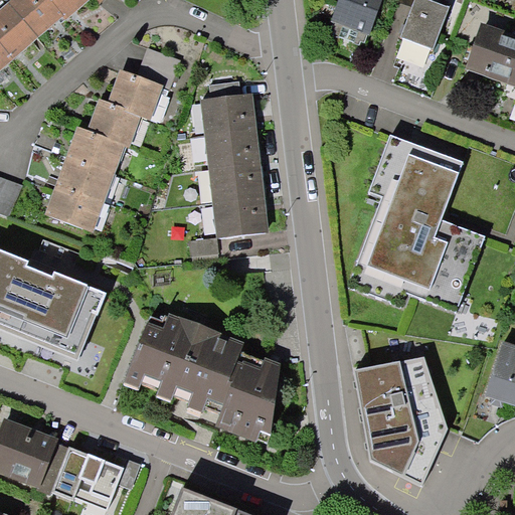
[(33,38),(58,16),(43,0),(16,0),(7,9),(33,38)]
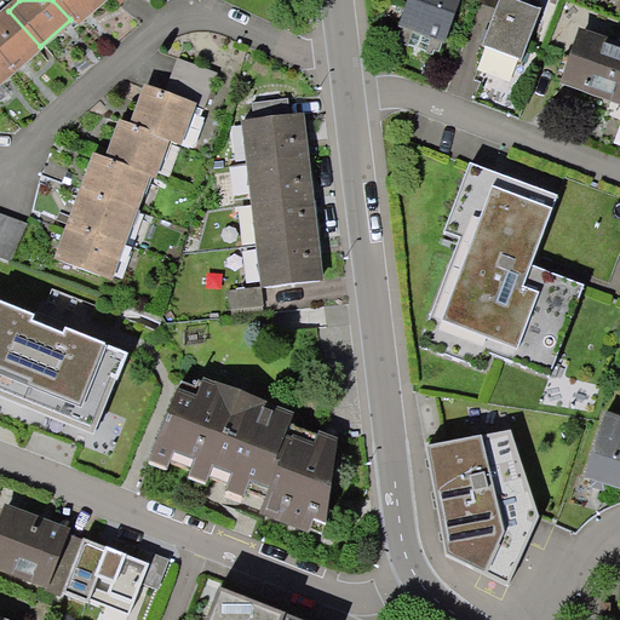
[(52,0),(70,19),(74,24),(101,0),(108,0),(113,5),(118,0),(52,0)]
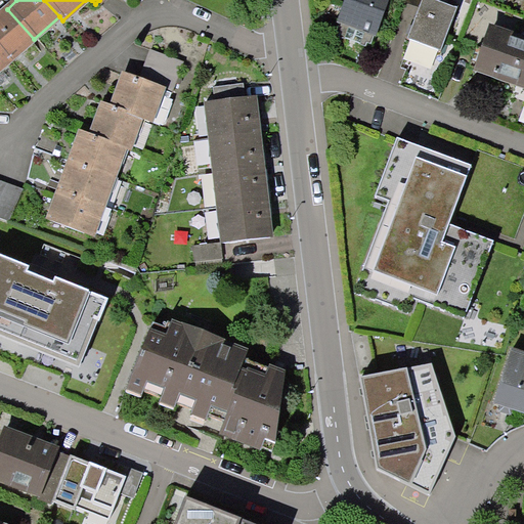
[(335,43),(358,51),(360,46),(364,48),(368,38),(370,39),(384,0),(342,0),(334,26),(336,27),(332,37),(337,38),(335,43)]
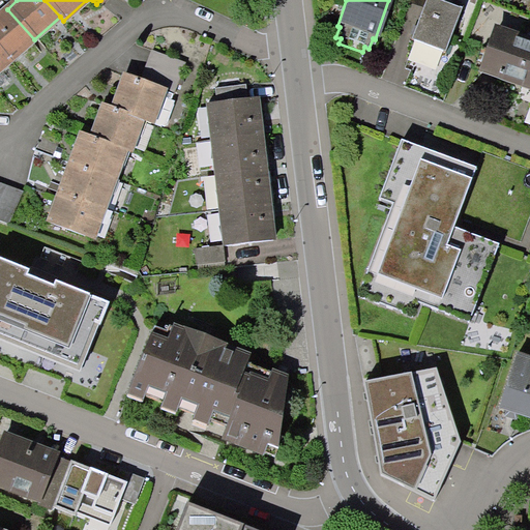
[(424,2),(407,46),(441,58),(458,15),(424,2)]
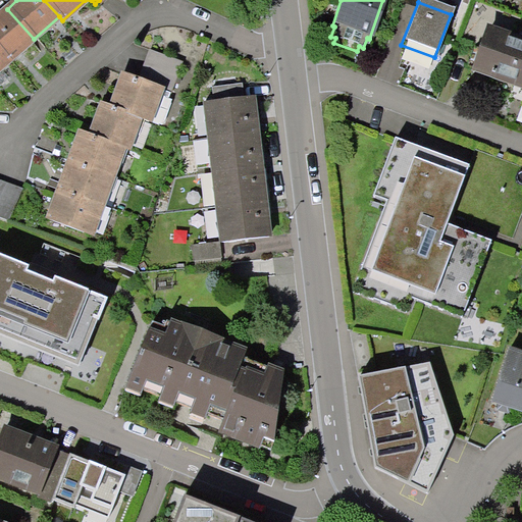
[(0,52),(8,61),(34,39),(7,9),(0,14),(0,52)]
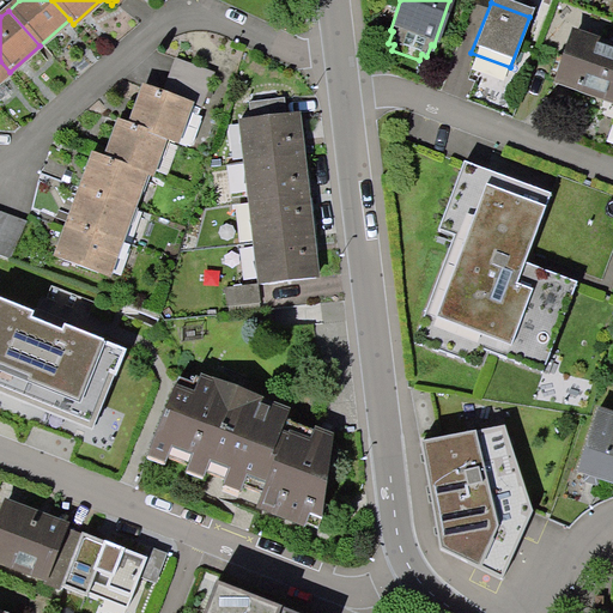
[(612,56),(568,42),(552,87),(612,108),(612,56)]
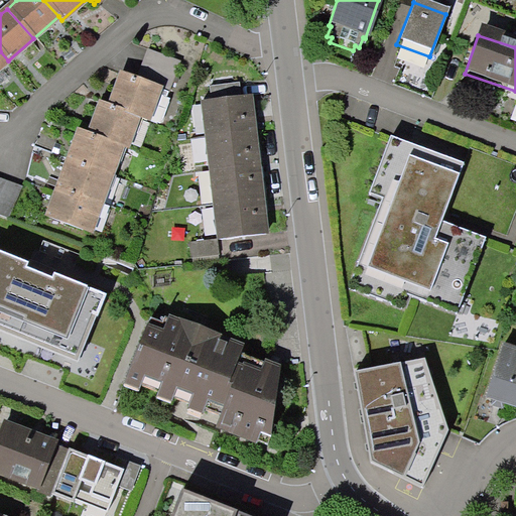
[(145,50),(134,81),(163,92),(166,93),(177,62),(145,50)]
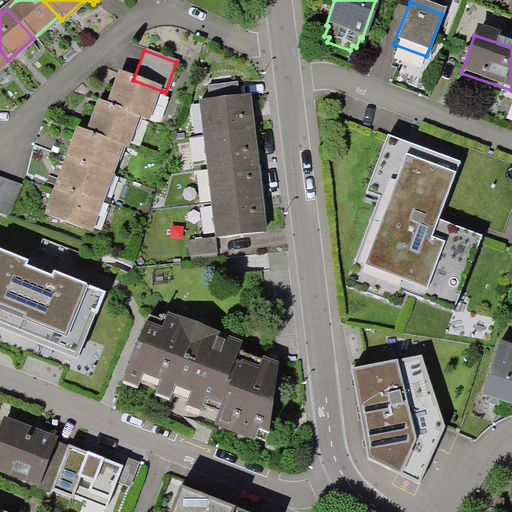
[(159,117),(165,100),(161,94),(162,91),(133,80),(118,75),(106,107),(135,117),(150,123),(151,120),(159,117)]
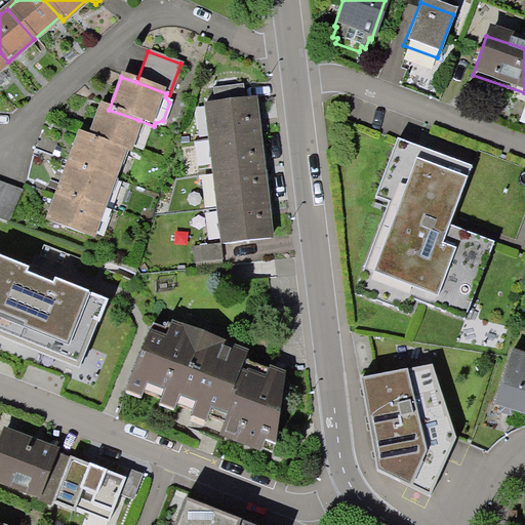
[(213,87),(214,101),(205,102),(210,138),(260,132),(256,94),(247,96),(244,83),(213,87)]
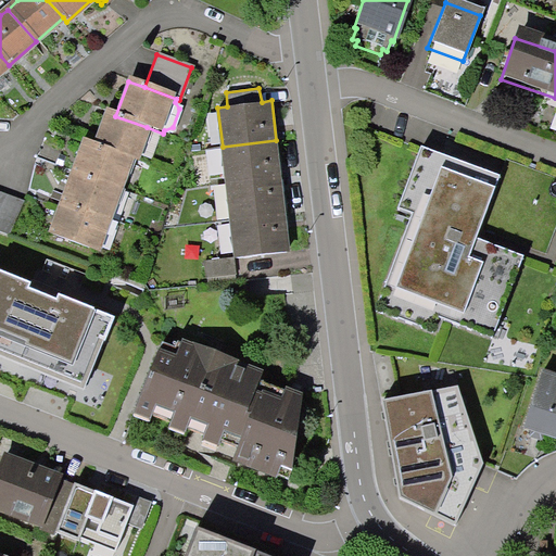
[(105,113),(93,147),(128,160),(134,162),(147,127),(115,116),(105,113)]
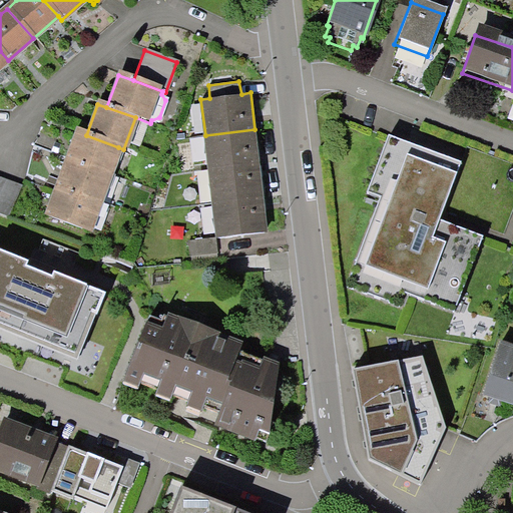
[(259,163),(254,129),(205,135),(208,168),(259,163)]
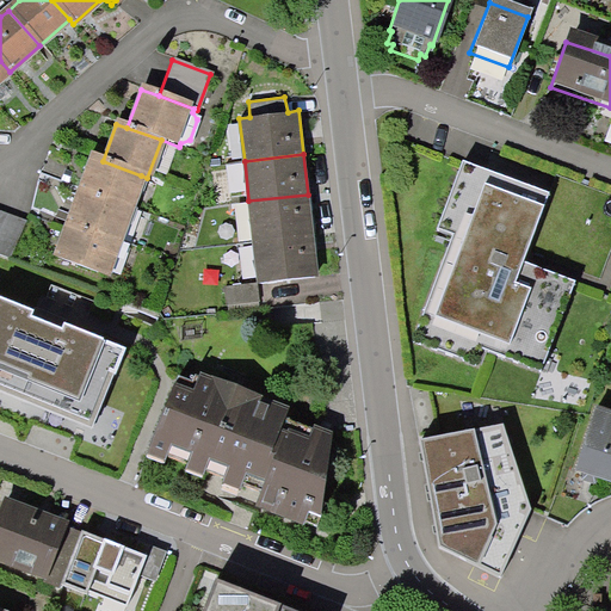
[(128,209),(141,176),(103,161),(91,158),(79,191),(128,209)]
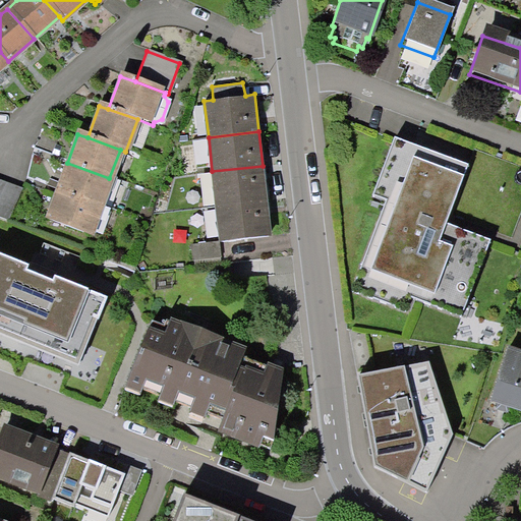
[(511,237),(520,210),(520,166),(474,149),(467,168),(393,139),(370,197),(385,203),(350,293),(404,313),(409,300),(460,320),(489,242),(445,226),(450,214),(511,237)]
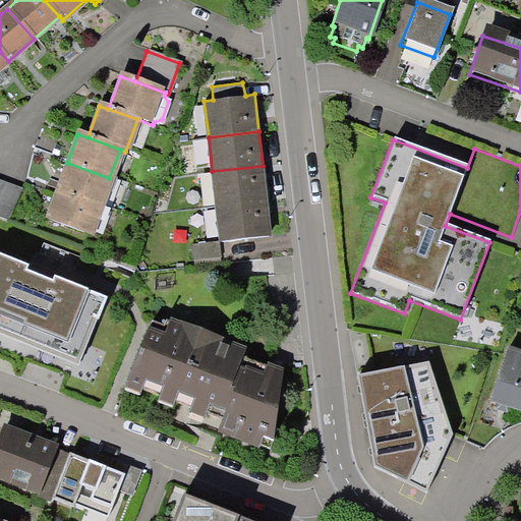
[(99,208),(109,178),(67,163),(57,192),(99,208)]
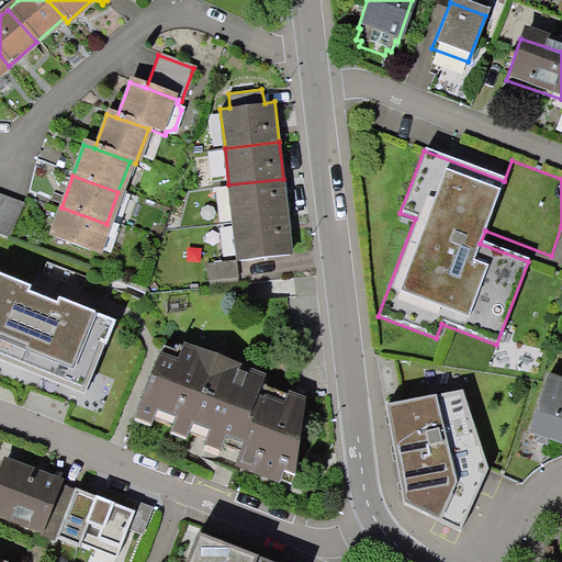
[(288,215),(283,179),(228,184),(233,222),(288,215)]
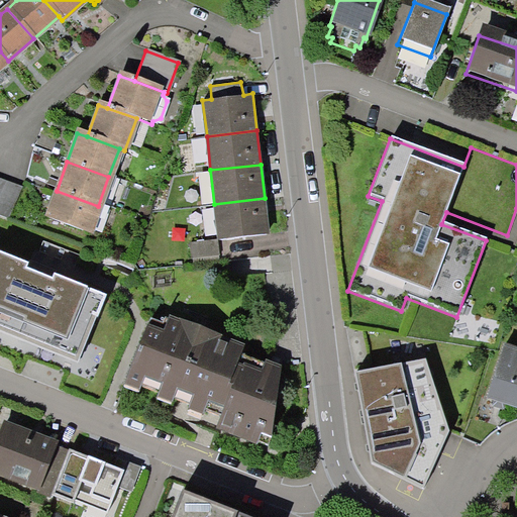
[(17,194),(0,187),(0,221),(6,224),(17,194)]
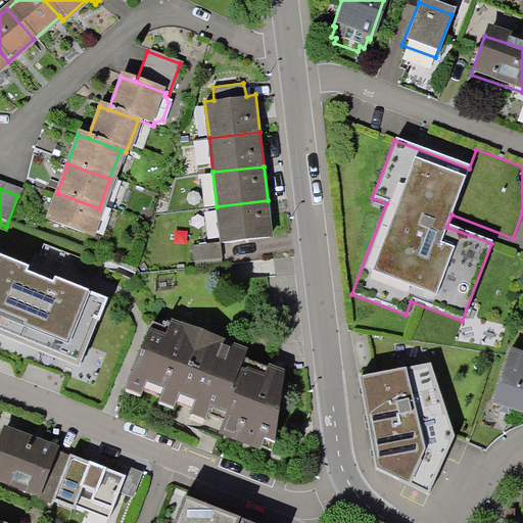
[(88,237),(99,208),(57,193),(46,222),(88,237)]
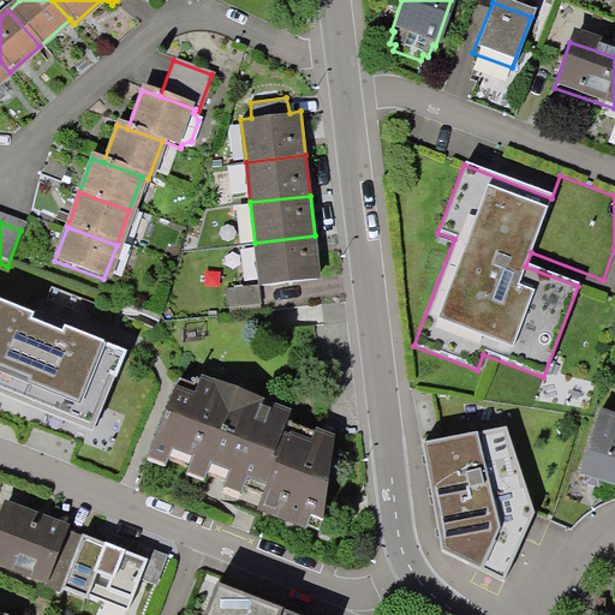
[(320,276),(315,236),(255,243),(260,282),(320,276)]
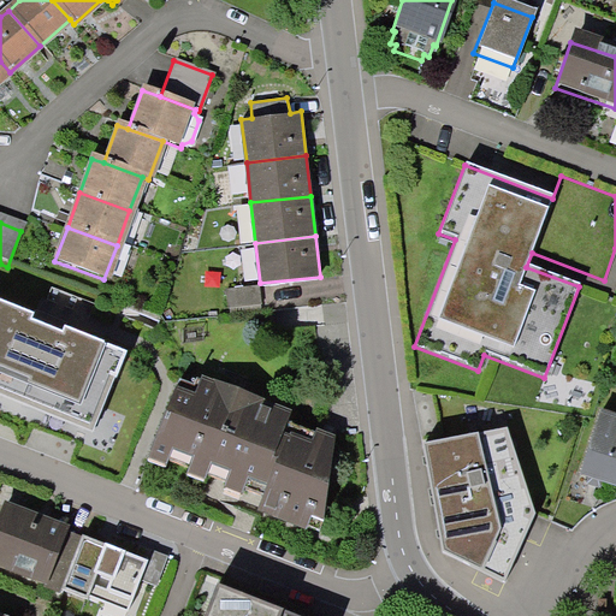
[(230,290),(231,307),(262,303),(260,286),(230,290)]
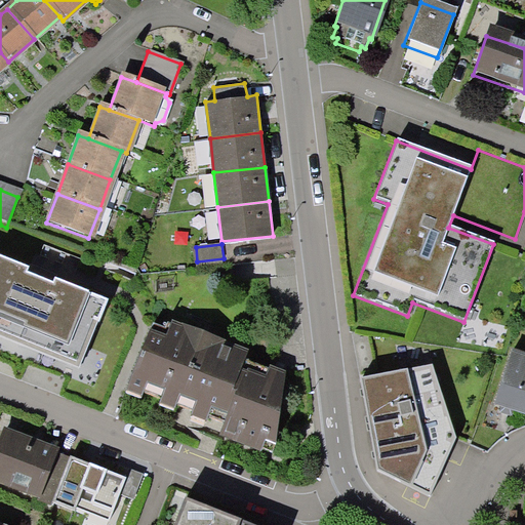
[(0,335),(79,367),(97,320),(99,321),(109,298),(88,290),(88,289),(54,276),(53,280),(28,270),(30,265),(0,252),(0,335)]
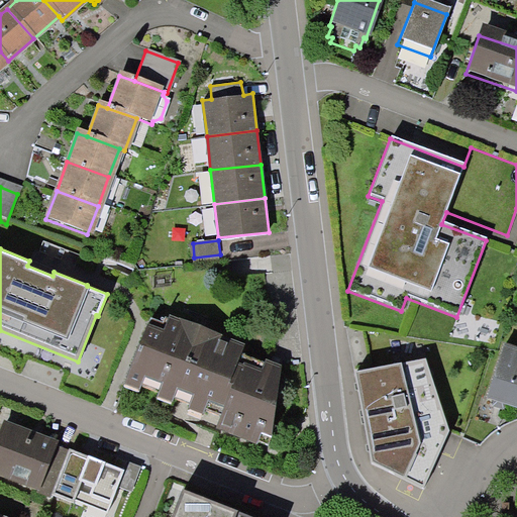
[(244,343),(170,313),(169,318),(166,316),(163,322),(151,317),(147,323),(124,384),(220,420),(217,428),(259,443),(262,432),(272,437),(281,366),(266,359),(264,362),(241,352),(244,343)]
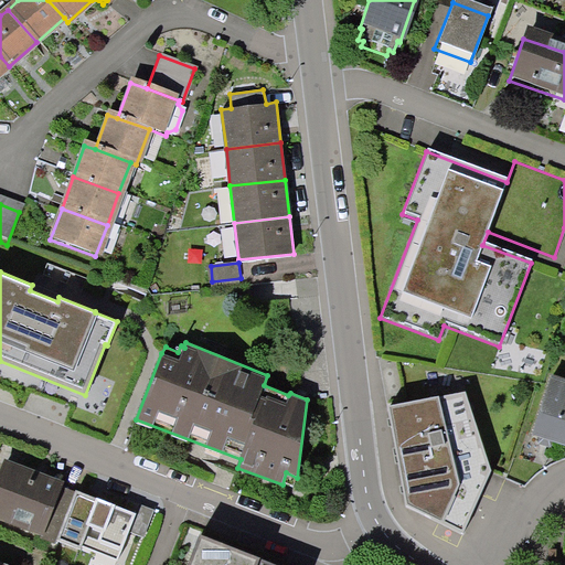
[(533,437),(564,446),(564,383),(552,380),(533,437)]
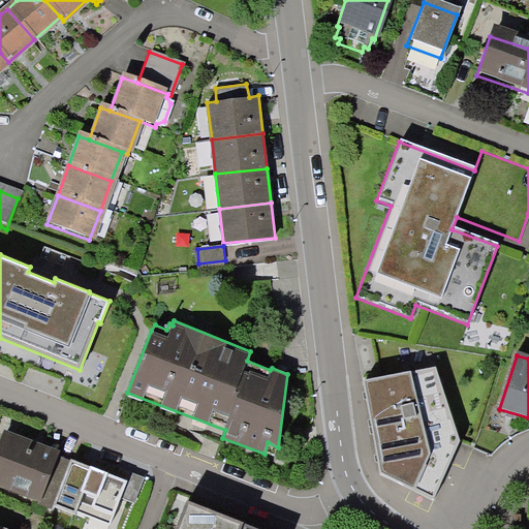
[(436,366),(363,379),(379,472),(434,499),(461,440),(436,366)]
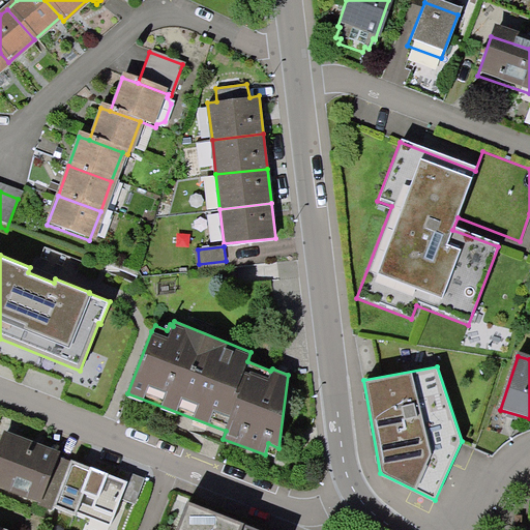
[(33,509),(49,516),(67,466),(0,440),(0,491),(35,504),(33,509)]
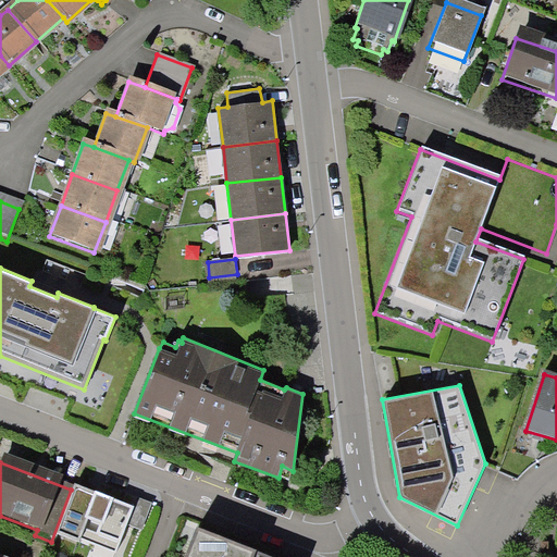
[(127,504),(95,487),(62,553),(71,556),(103,556),(122,521),(120,520),(127,504)]
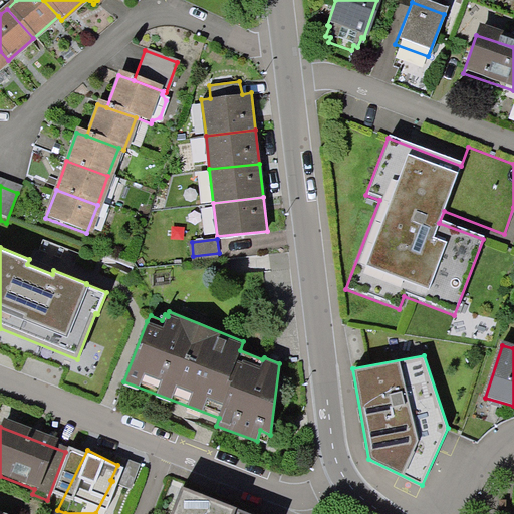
[(252,513),(182,486),(170,513),(252,513)]
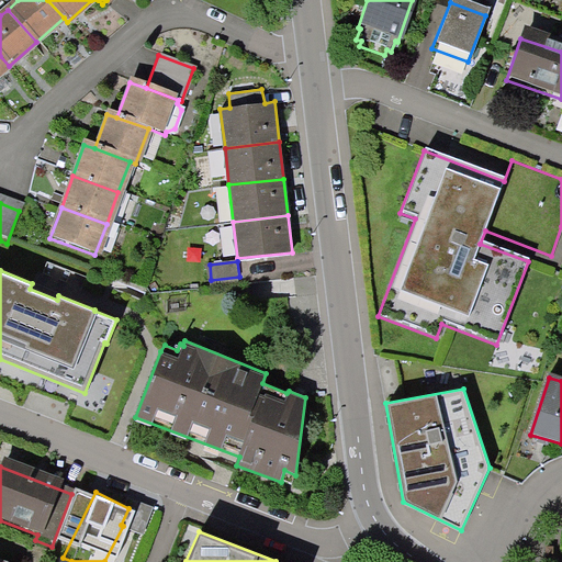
All buildings are outlined.
